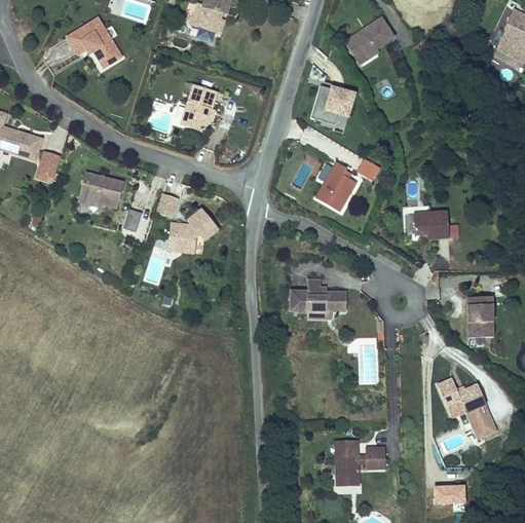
[(200,6),(197,13),(201,15),(197,27),(218,34),(222,21),(219,20),(221,12),(224,14),(229,15),(234,0),(207,0),(204,7),(200,6)]
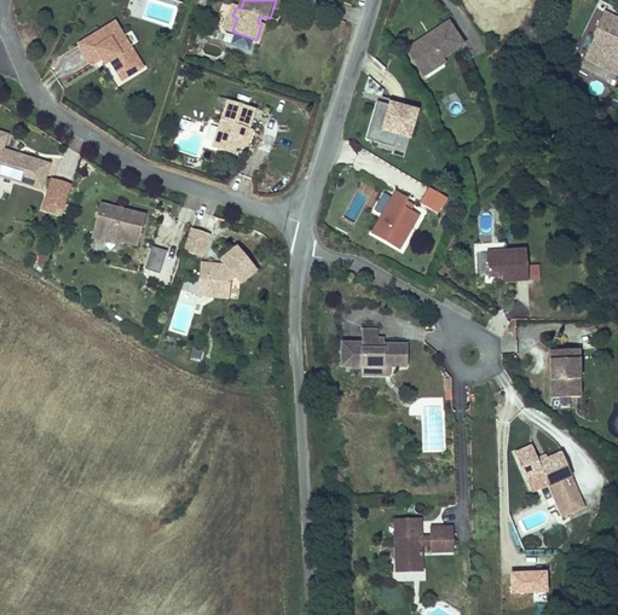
[(617,12),(606,7),(595,30),(596,32),(587,53),(601,61),(605,52),(617,58),(617,61),(614,67),(617,68),(617,12)]
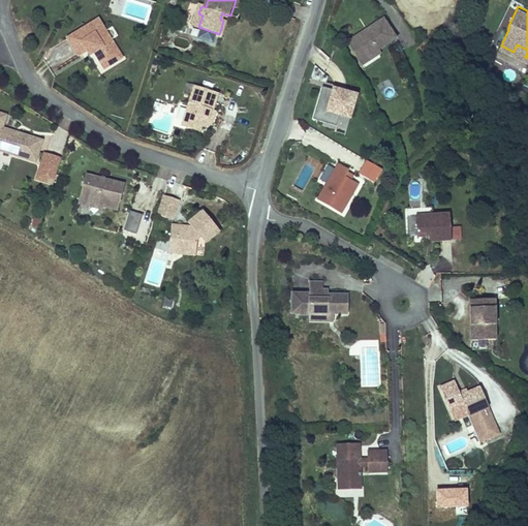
[(96,64),(106,58),(109,62),(118,57),(94,19),(62,39),(73,57),(81,52),(86,49),(90,54),(96,64)]
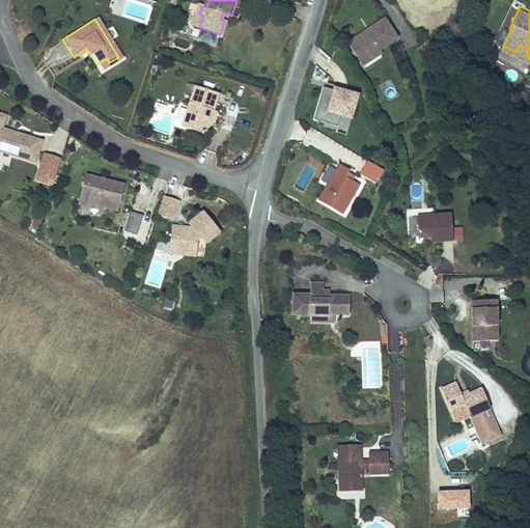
[(377,40),(377,44),(367,42),(354,53),(367,72),(384,58),(400,45),(387,27),(373,36),(377,40)]
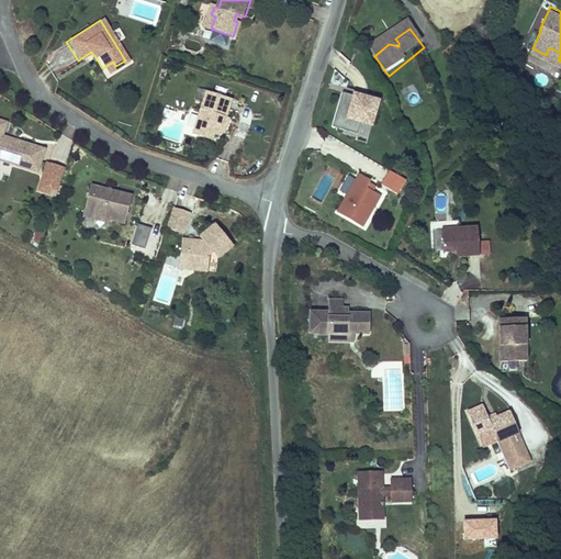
[(558,60),(560,55),(560,53),(549,47),(546,55),(558,60)]
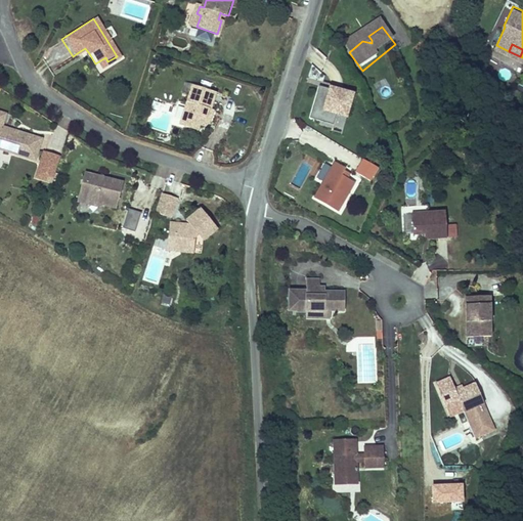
[(85,48),(80,51),(83,56),(89,53),(85,48)]
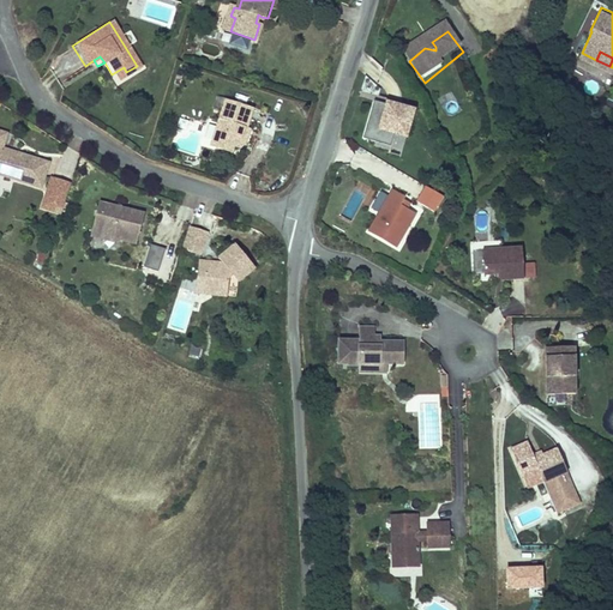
[(126,72),(124,67),(112,74),(115,79),(126,72)]
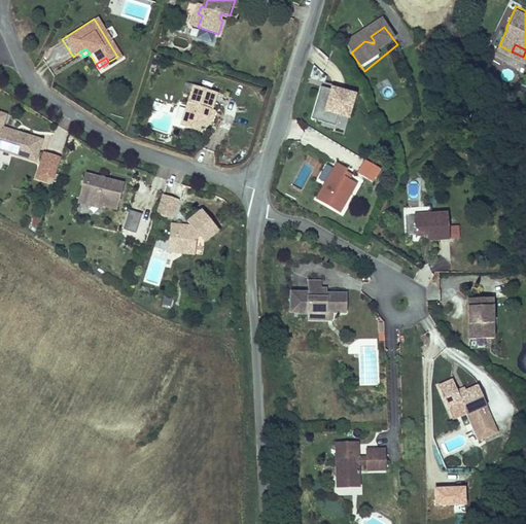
[(364,71),(366,73),(383,61),(381,58),(364,71)]
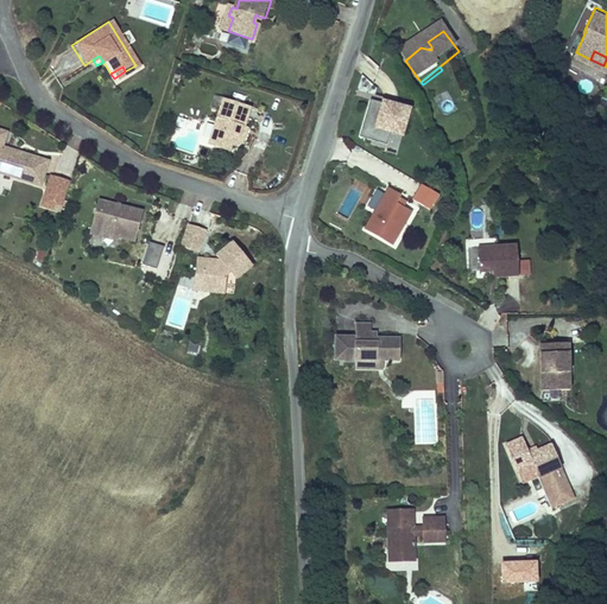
[(404,131),(411,103),(384,96),(384,99),(372,95),(361,132),(373,135),(389,140),(392,127),(404,131)]
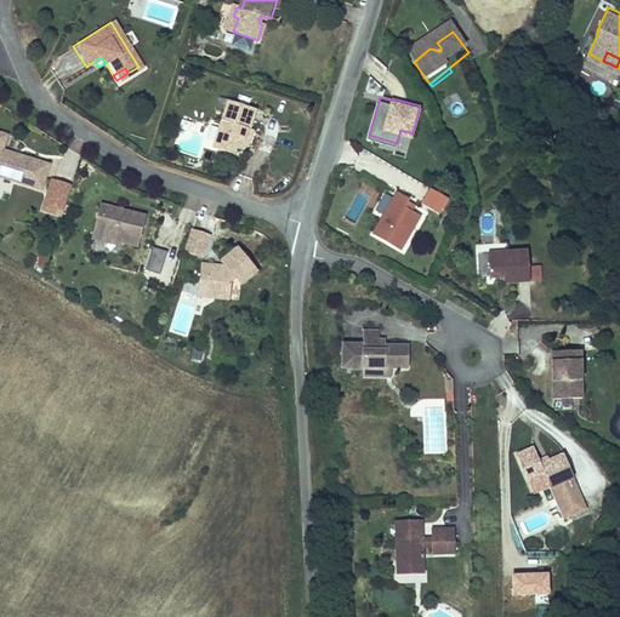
[(239,154),(248,131),(249,132),(255,113),(228,104),(212,152),(226,156),(228,149),(237,153),(239,154)]
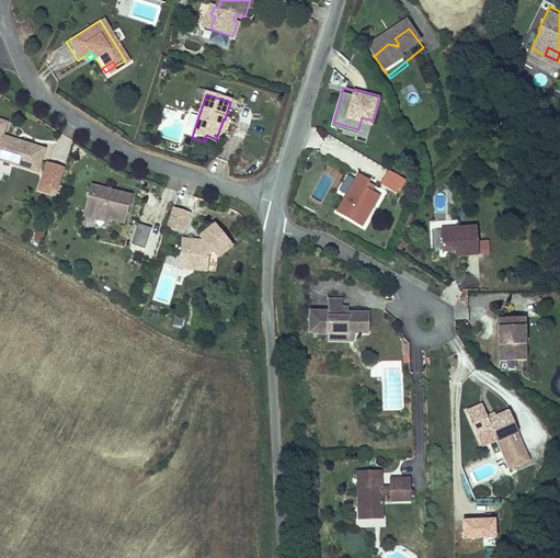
[(367,139),(373,121),(362,117),(358,129),(344,125),(343,129),(356,133),(355,136),(367,139)]
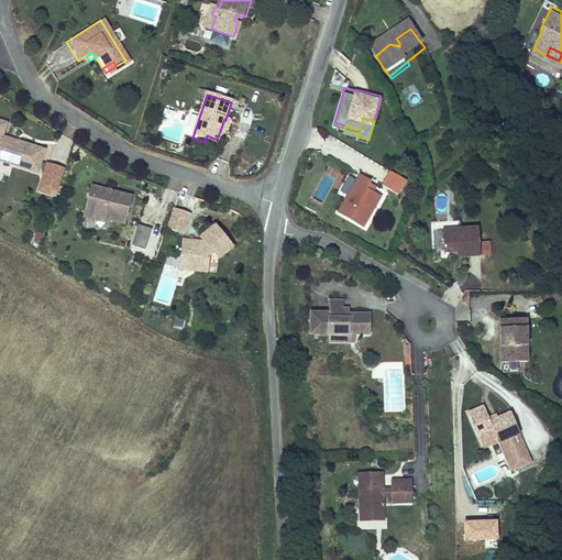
[(230,121),(226,120),(224,119),(217,140),(222,142),(230,121)]
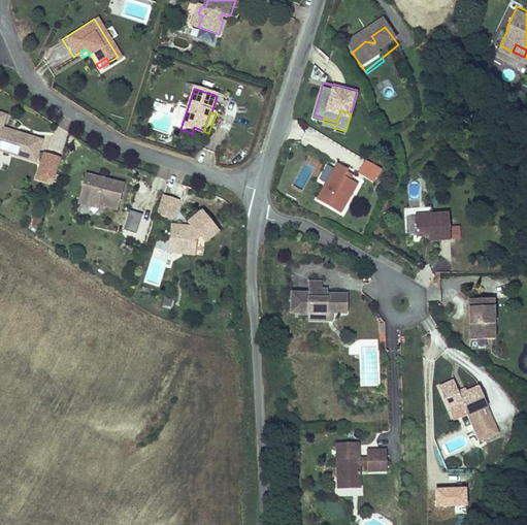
[(0,128),(0,125),(3,118),(0,116),(0,150),(31,161),(38,141),(0,128)]
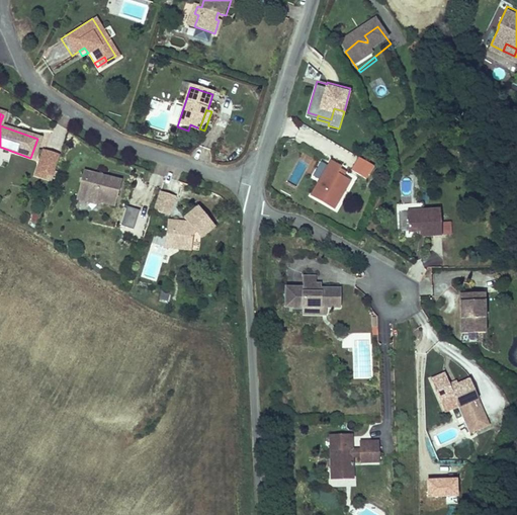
[(188,131),(194,134),(197,127),(190,124),(188,131)]
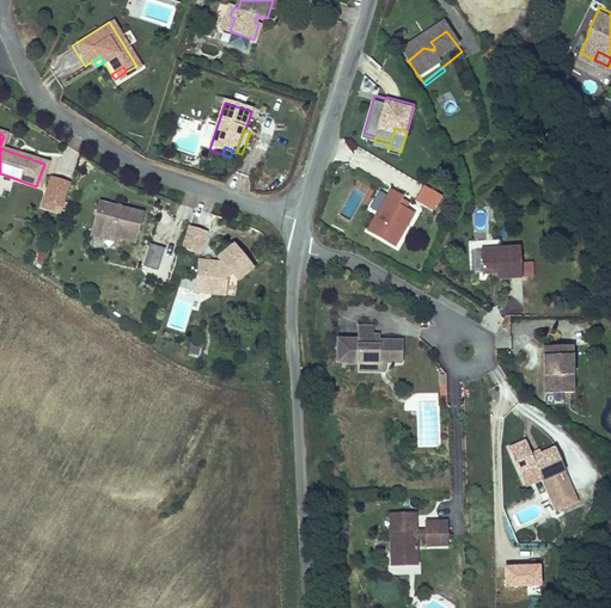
[(49,179),(40,208),(50,212),(52,206),(60,208),(67,185),(49,179)]
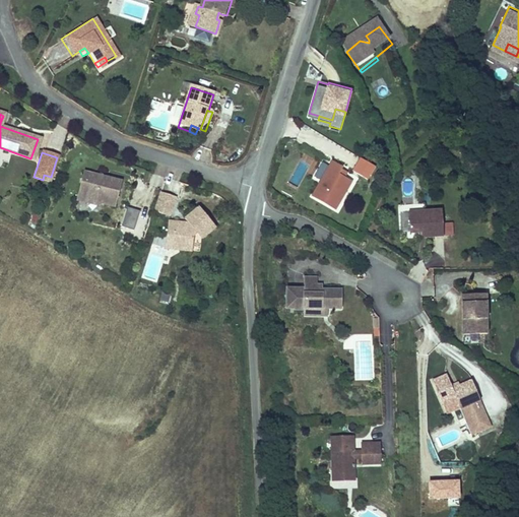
[(321,160),(328,165),(332,157),(325,153),(321,160)]
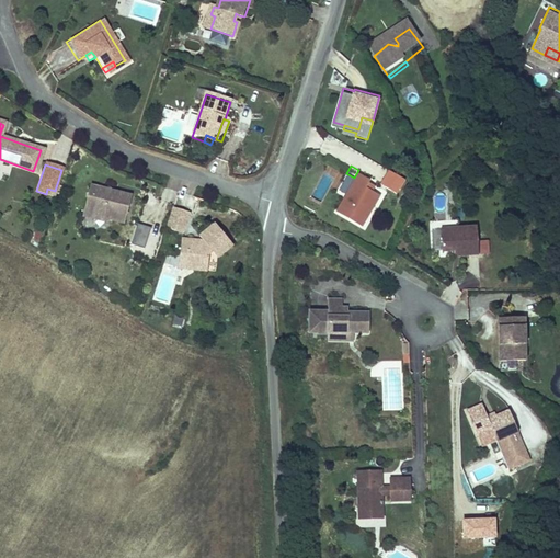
[(406,174),(389,166),(381,180),(398,189),(406,174)]
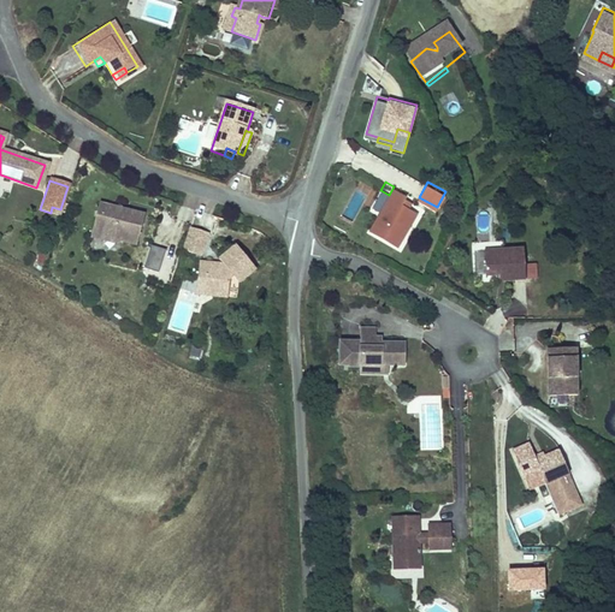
[(406,194),(394,186),(389,195),(380,190),(371,206),(379,212),(370,227),(400,244),(419,212),(408,206),(401,201),(406,194)]
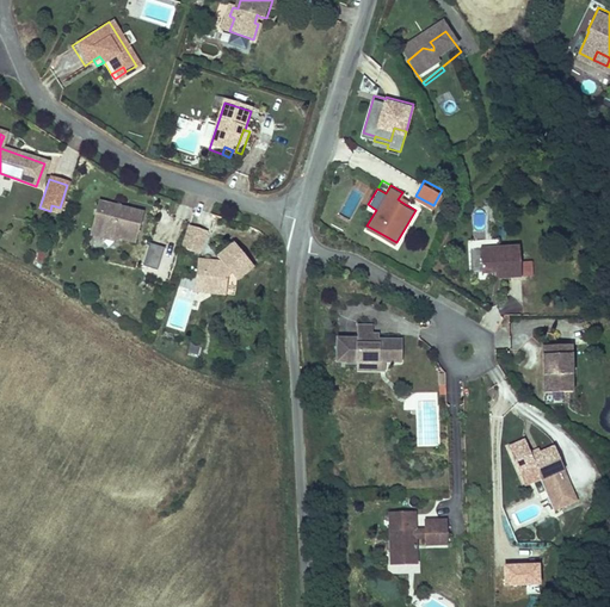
[(402,192),(398,199),(405,204),(410,197),(402,192)]
